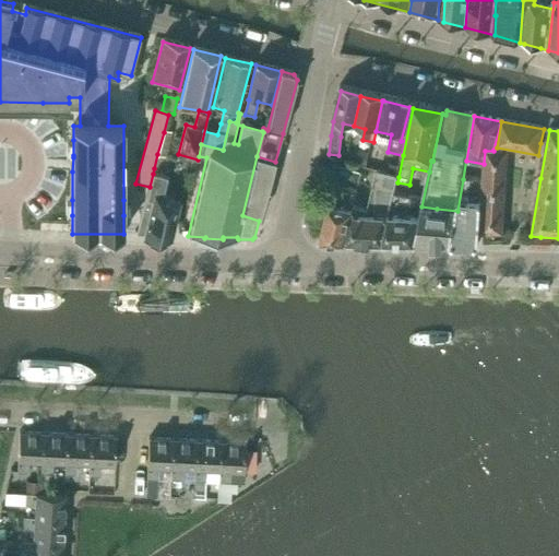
[(164,132),(157,154),(167,156),(173,134),(164,132)]
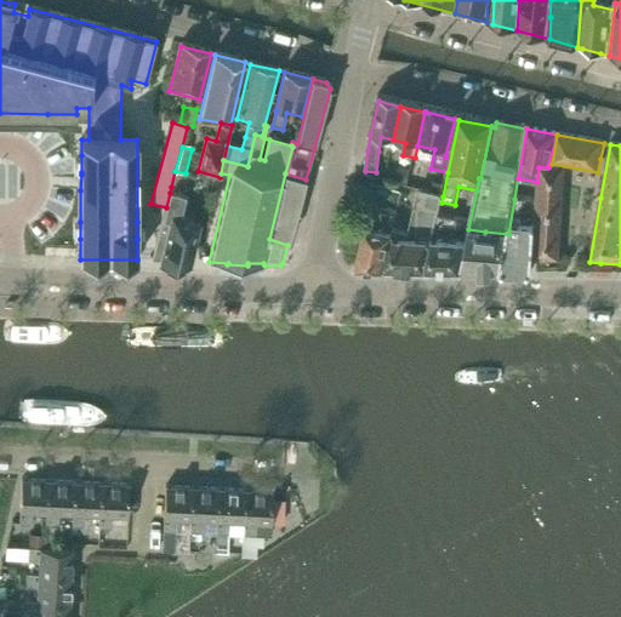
[(564,169),(548,167),(539,167),(535,213),(562,215),(564,169)]
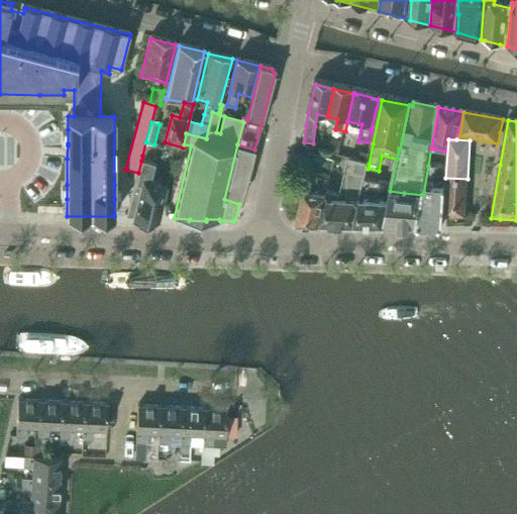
[(332,141),(329,153),(338,156),(341,142),(332,141)]
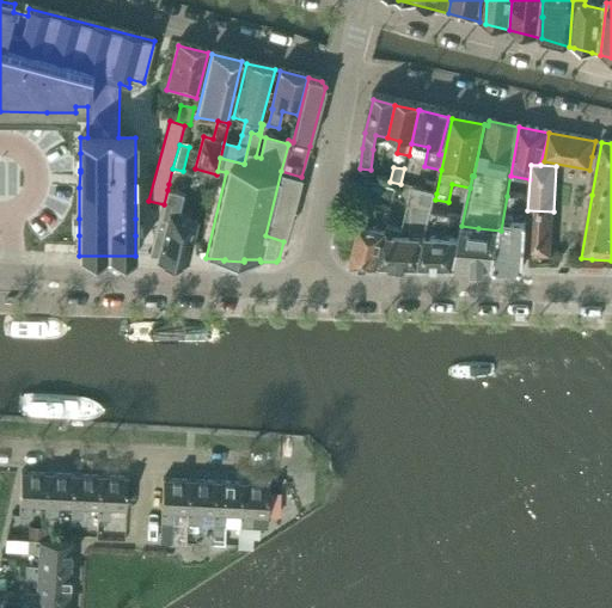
[(172,169),(169,184),(177,186),(179,173),(182,174),(183,171),(172,169)]
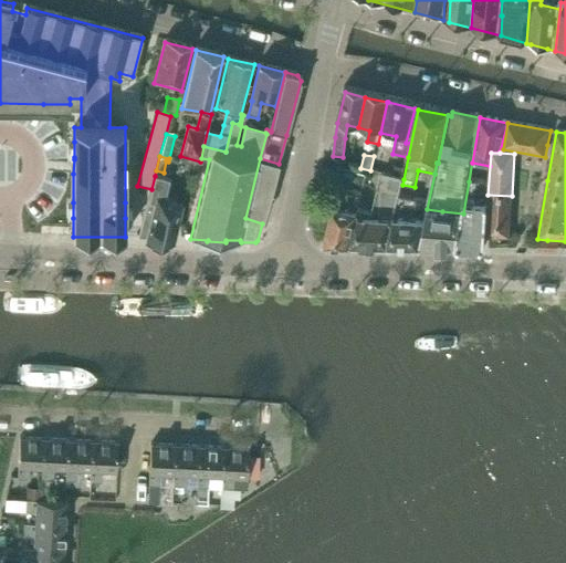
[(279,164),(260,158),(245,218),(262,223),(279,164)]
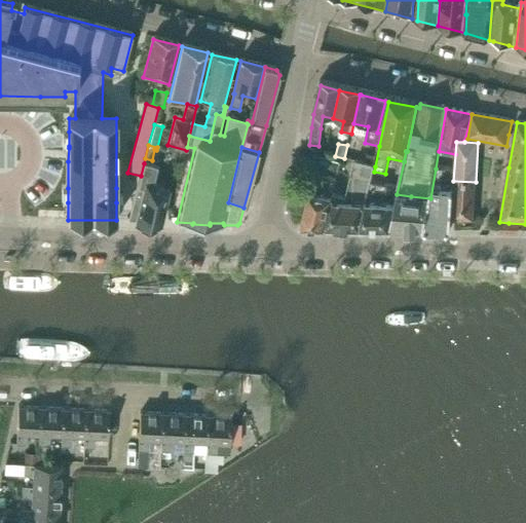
[(372,183),(374,172),(375,166),(355,161),(348,198),(334,196),(325,228),(360,229),(372,183)]
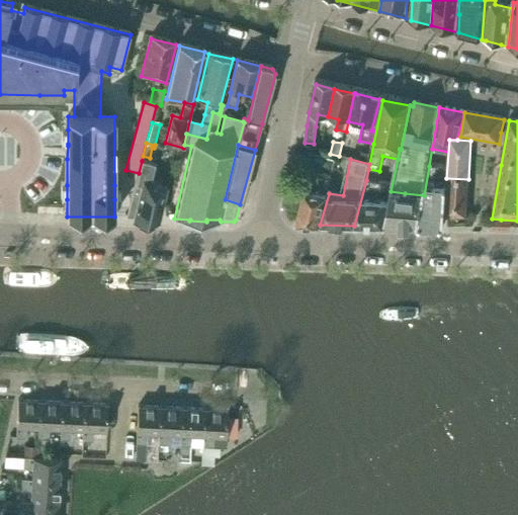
[(142,161),(139,173),(126,219),(134,220),(159,220),(168,187),(150,182),(155,164),(142,161)]
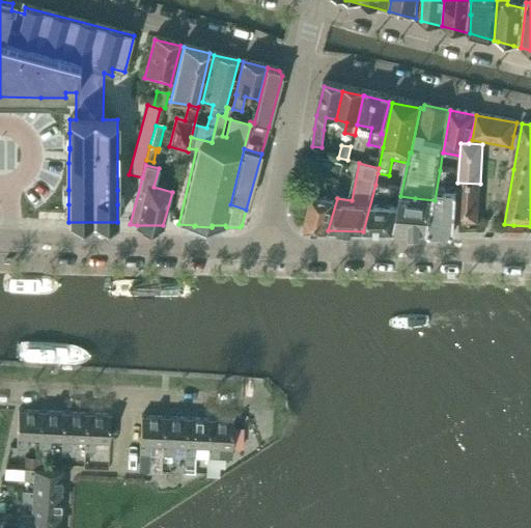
[(454,233),(455,224),(456,194),(445,193),(447,170),(440,170),(435,200),(428,233),(454,233)]
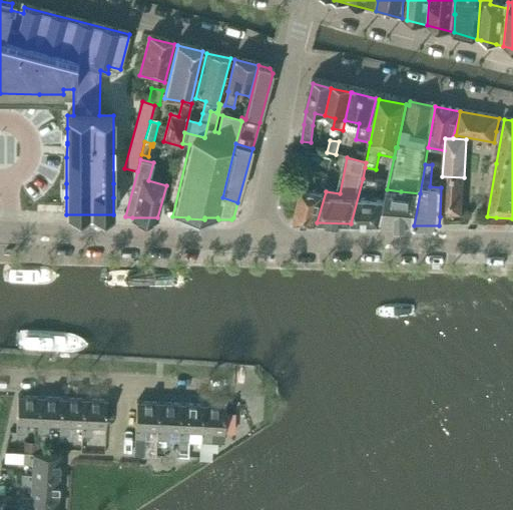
[(303,188),(295,221),(317,222),(325,191),(329,175),(303,170),(299,187),(303,188)]
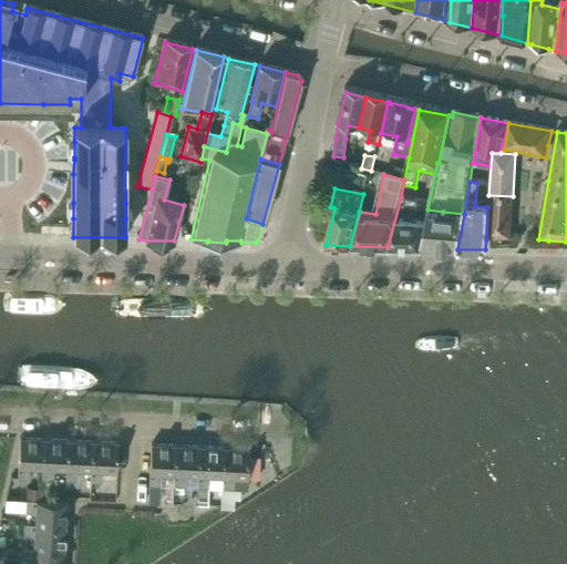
[(487,207),(486,239),(511,238),(513,196),(488,195),(487,207)]
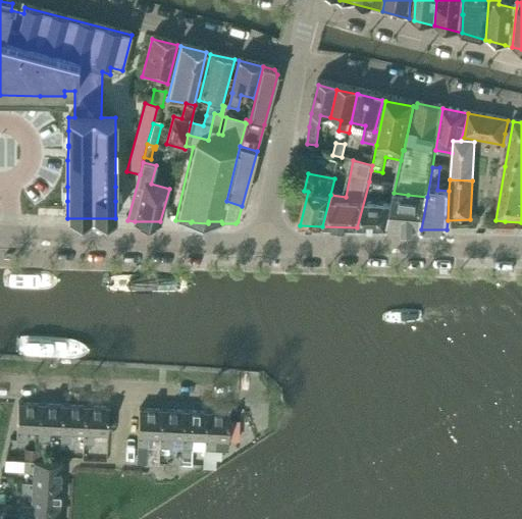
[(384,185),(369,182),(357,227),(386,227),(392,204),(380,203),(384,185)]
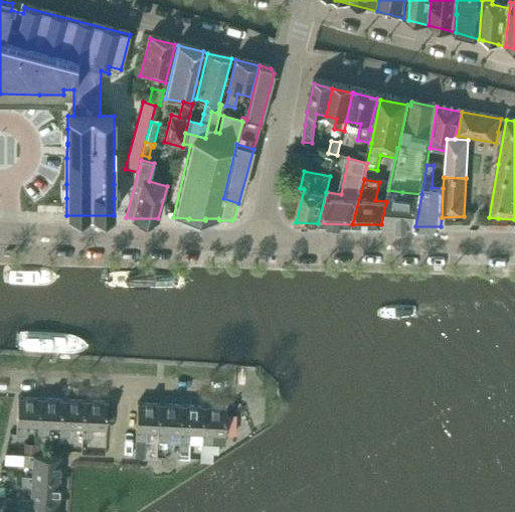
[(420,194),(402,192),(388,190),(382,225),(415,226),(420,194)]
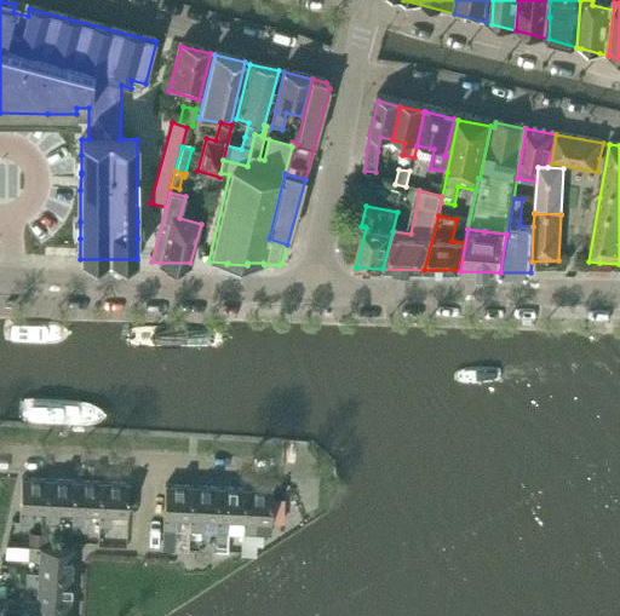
[(47,514),(50,483),(22,482),(19,524),(32,525),(33,513),(46,514),(47,514)]
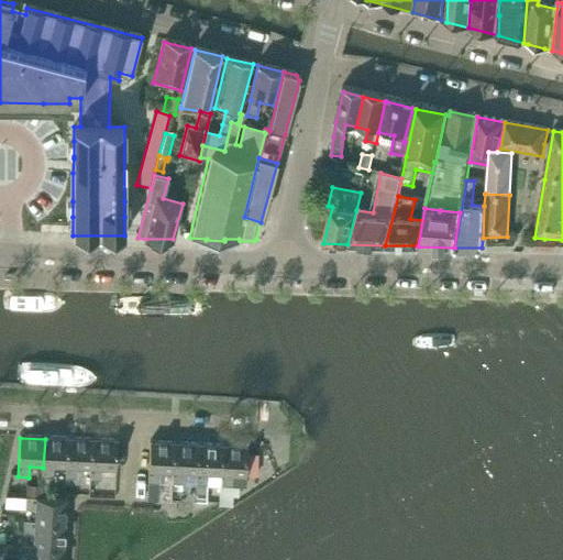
[(68,440),(45,439),(43,468),(42,468),(42,478),(53,479),(54,468),(67,469),(68,440)]
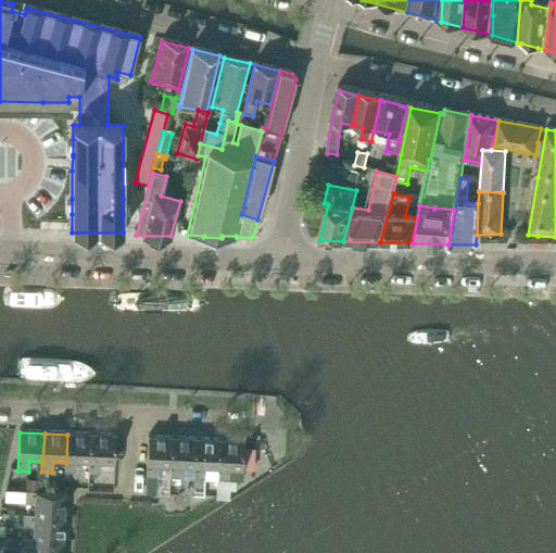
[(65,473),(77,474),(77,463),(90,464),(91,436),(68,435),(66,463),(65,473)]
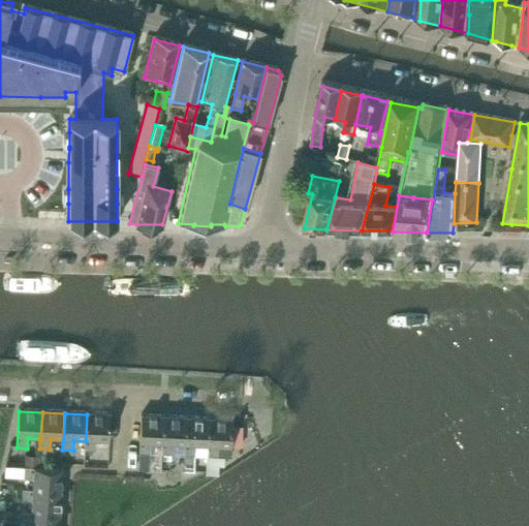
[(111,415),(87,414),(86,441),(85,452),(95,453),(95,441),(110,442),(111,415)]
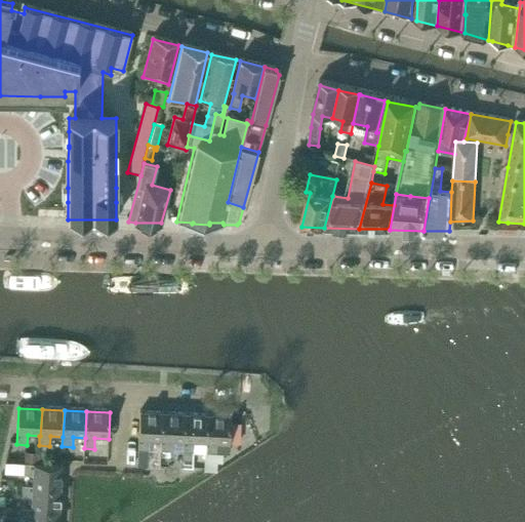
[(150,441),(161,442),(162,442),(163,415),(139,413),(137,468),(148,468),(150,441)]
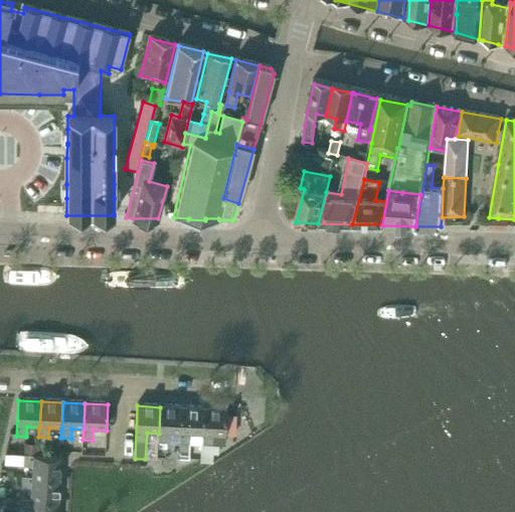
[(182,407),(160,407),(159,434),(158,434),(157,460),(178,462),(180,434),(181,435),(182,407)]
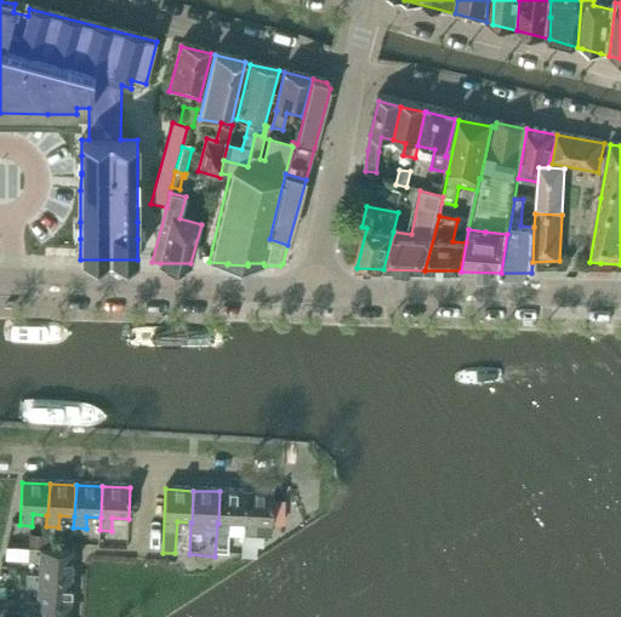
[(229,535),(229,524),(244,525),(245,493),(220,491),(218,524),(217,523),(215,556),(228,556),(229,535)]
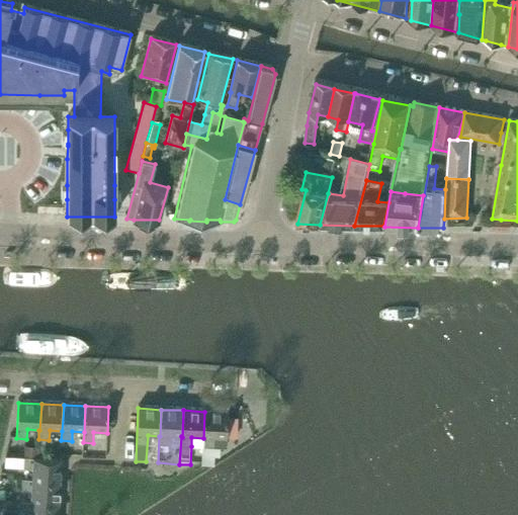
[(204,412),(203,438),(203,447),(202,467),(213,467),(213,457),(220,458),(220,449),(226,449),(227,439),(228,413),(204,412)]
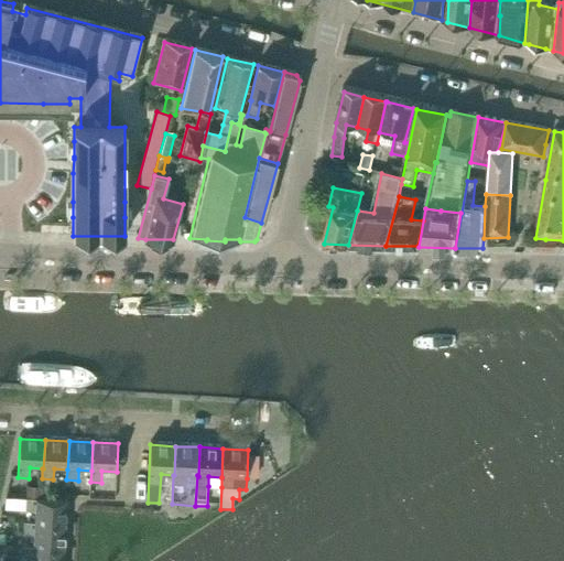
[(42,489),(26,488),(25,499),(42,500),(42,489)]
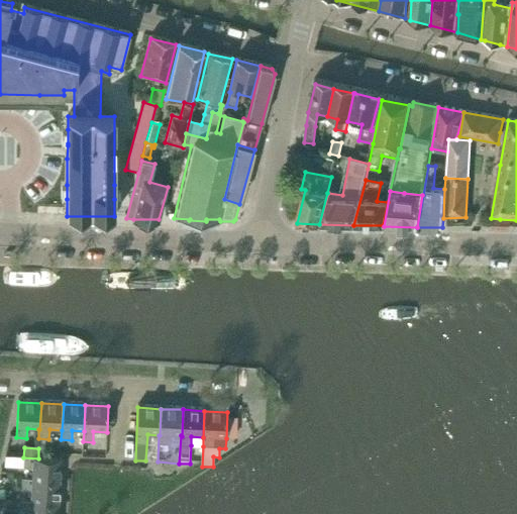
[(32,482),(60,484),(61,460),(24,458),(5,457),(4,468),(32,470),(32,482)]
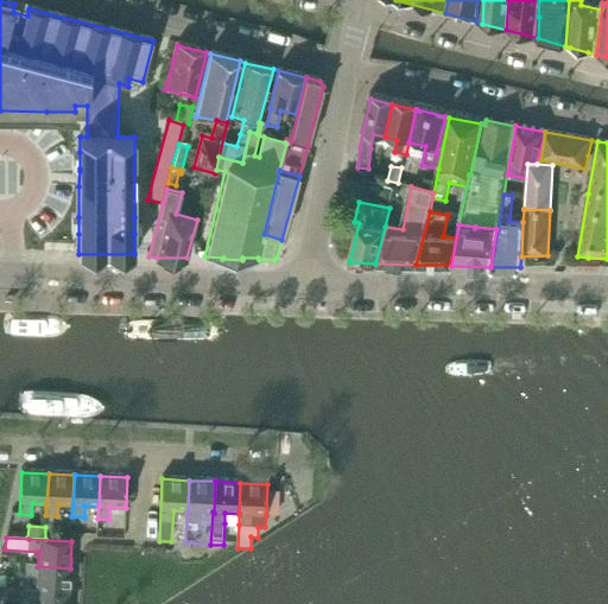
[(69,595),(70,568),(38,566),(26,565),(26,577),(38,578),(37,592),(69,595)]
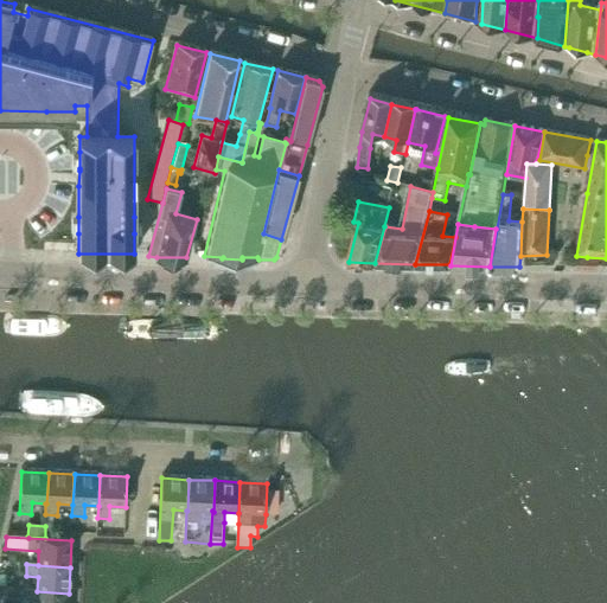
[(66,602),(68,598),(69,594),(37,591),(26,591),(25,602),(66,602)]
